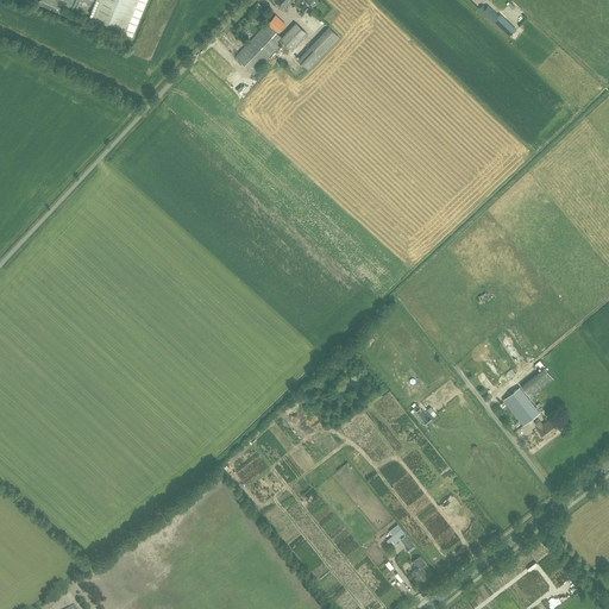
[(39,0),(38,4),(61,13),(63,8),(87,18),(90,19),(125,33),(132,37),(146,0),(39,0)]
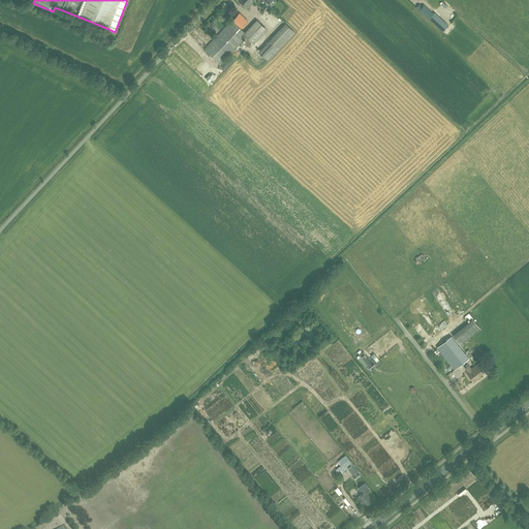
[(419,4),(416,7),(429,19),(434,13),(424,4),(423,6),(419,4)]
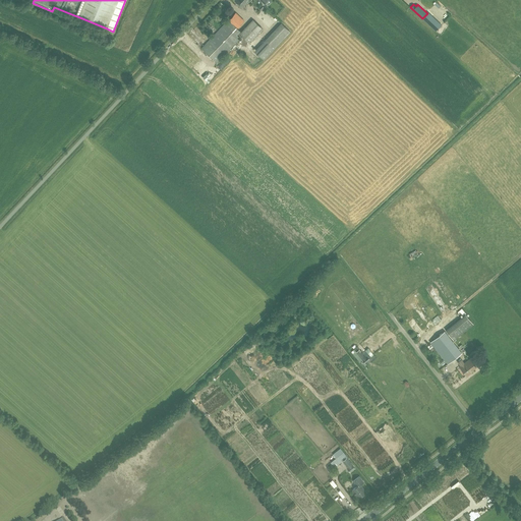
[(225,23),(201,48),(217,63),(240,39),(237,36),(240,33),(243,36),(249,42),(263,29),(253,19),(242,32),(238,27),(244,20),(236,12),(228,20),(226,23),(225,23)]
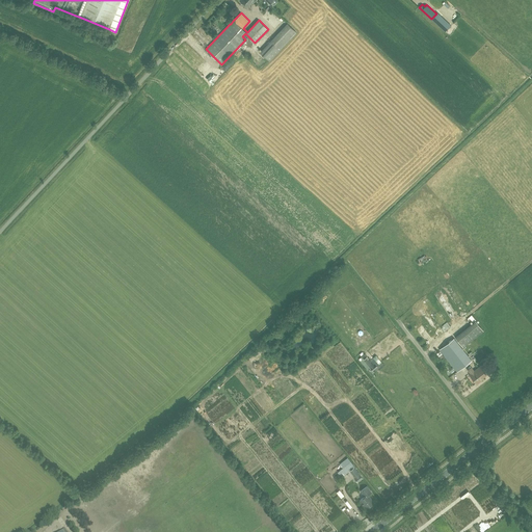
[(444,19),(442,17),(437,12),(432,19),(435,22),(434,22),(437,25),(445,32),(451,26),(444,19)]
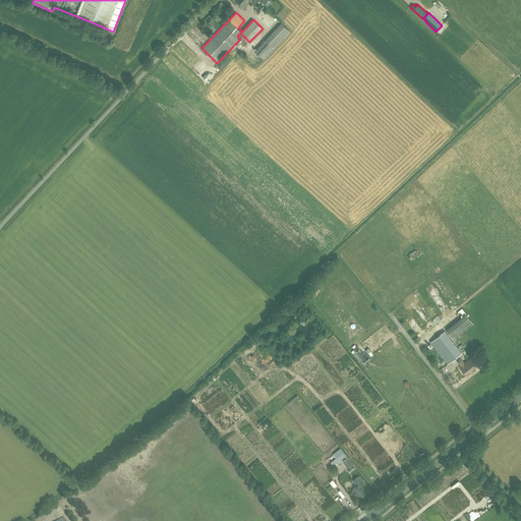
[(290,32),(281,23),(255,51),(264,60),(290,32)]
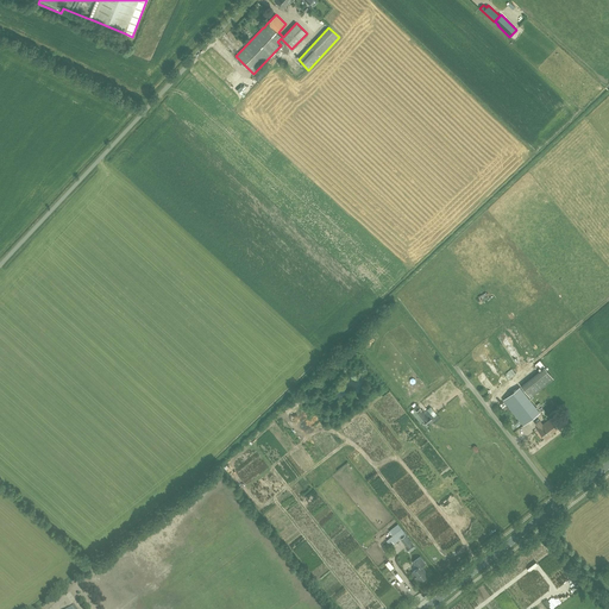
[(482,303),(490,299),(487,292),(478,296),(482,303)]
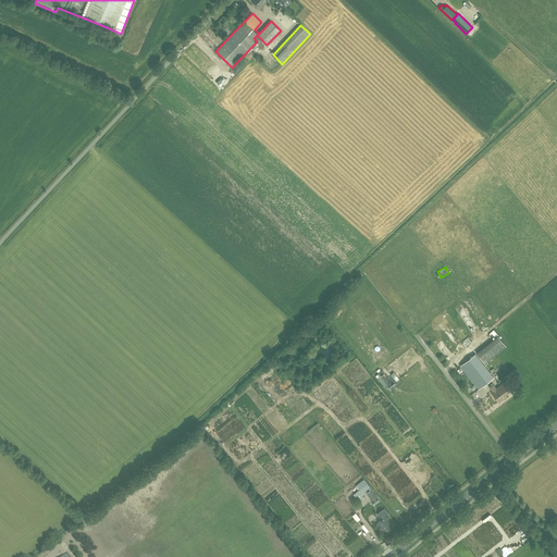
[(506,346),(498,335),(477,353),(484,363),(506,346)]
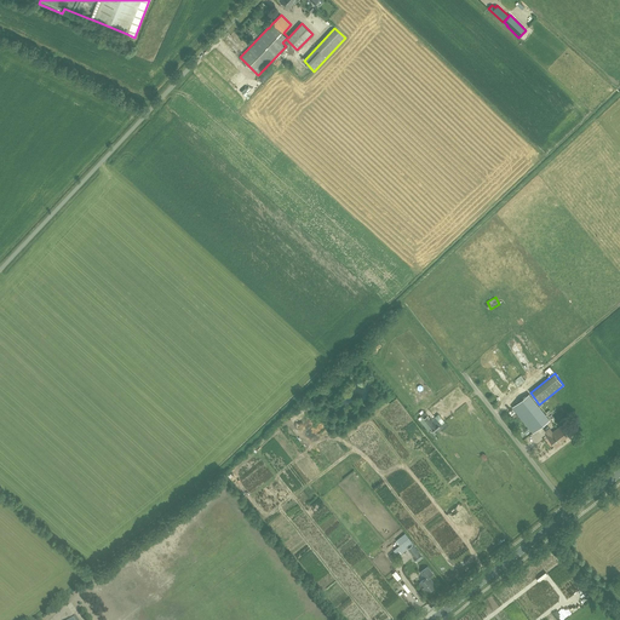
[(523,374),(514,382),(517,386),(527,379),(523,374)]
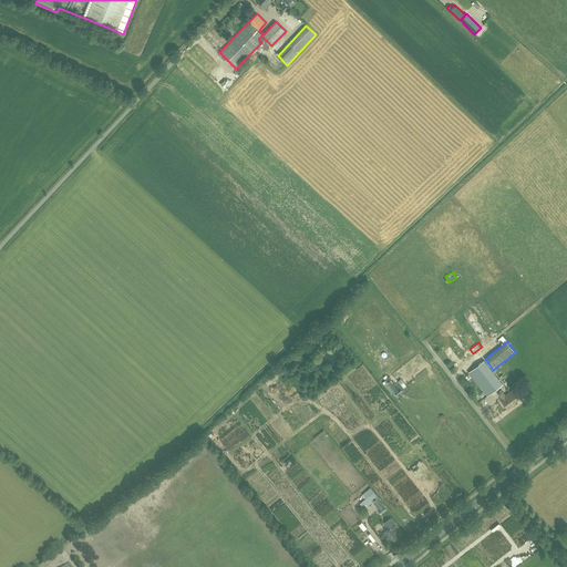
[(503,383),(484,360),(468,372),(487,395),(503,383)]
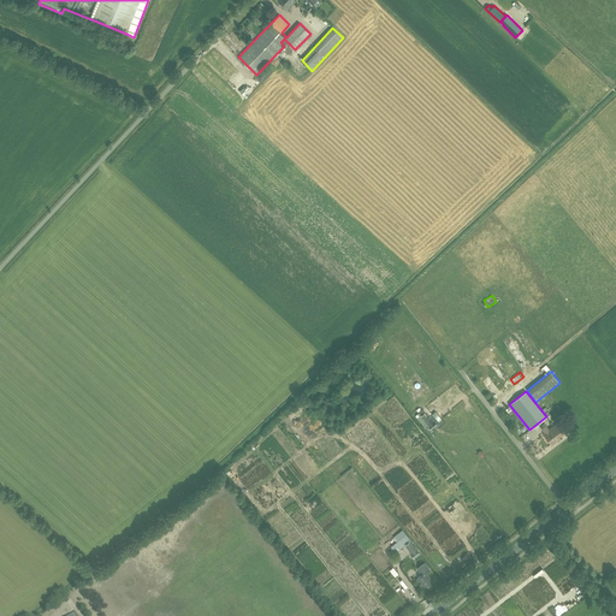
[(432,421),(422,409),(415,414),(425,426),(428,424),(431,427),(436,424),(433,420),(432,421)]
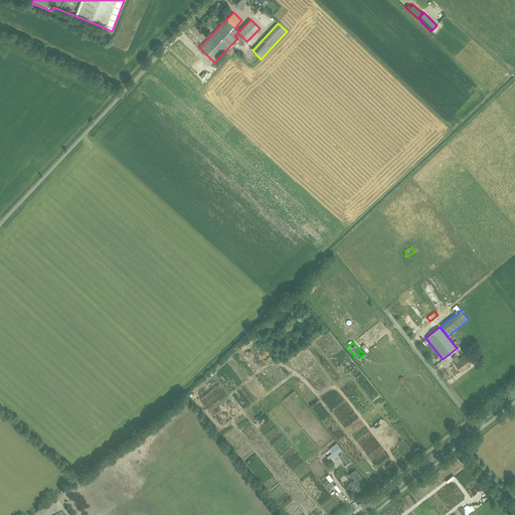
[(466,366),(471,362),(465,354),(459,359),(456,355),(453,358),(456,361),(455,362),(461,371),(467,367),(466,366)]
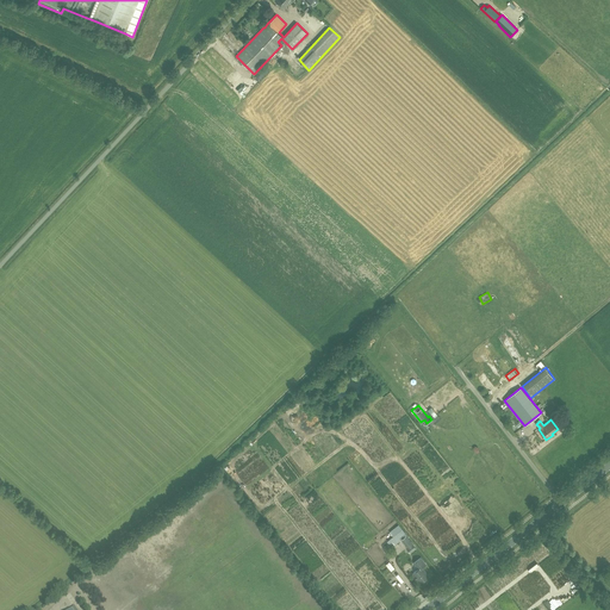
[(416,548),(406,536),(400,540),(408,548),(406,548),(410,553),(416,548)]
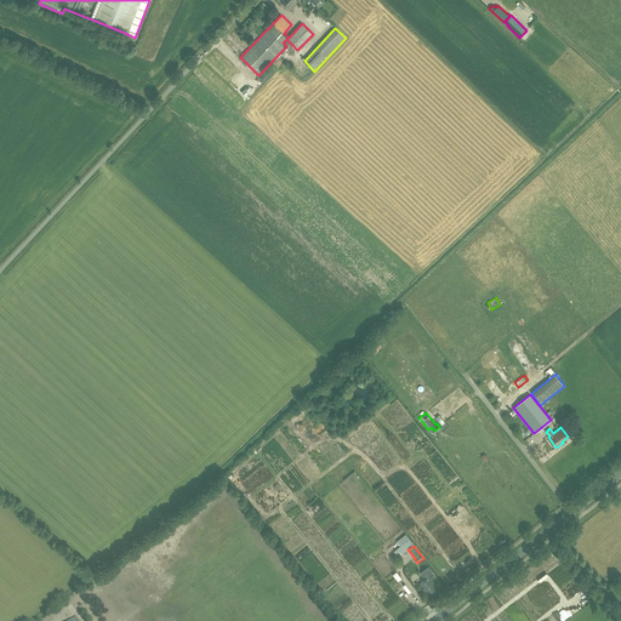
[(428,568),(425,571),(421,574),(426,580),(421,584),(428,593),(437,586),(429,577),(433,574),(428,568)]
